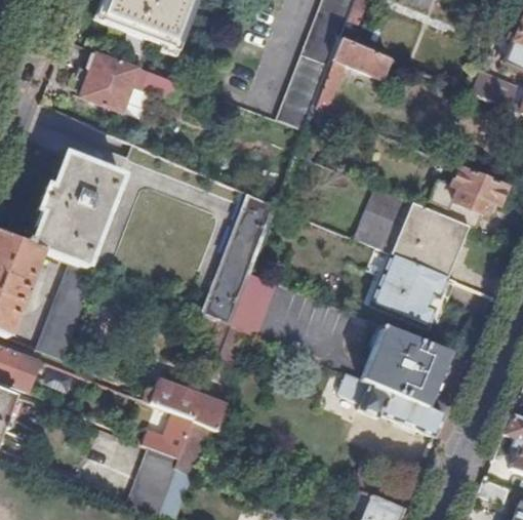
[(107,0),(99,18),(171,46),(188,0),(107,0)]
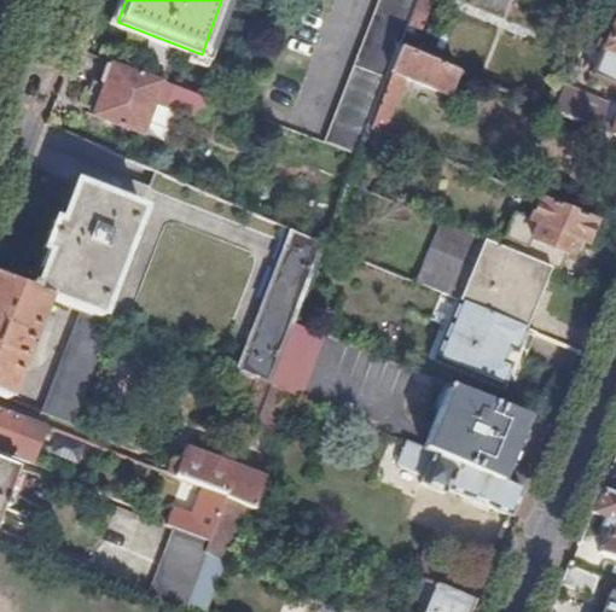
[(402,44),(418,0),(382,0),(329,139),(360,151),(371,123),(402,44)]
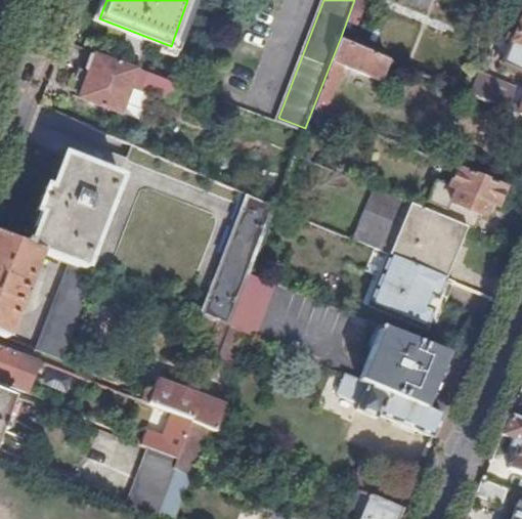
[(506,0),(501,15),(514,22),(509,36),(514,38),(505,59),(521,66),(521,0),(506,0)]
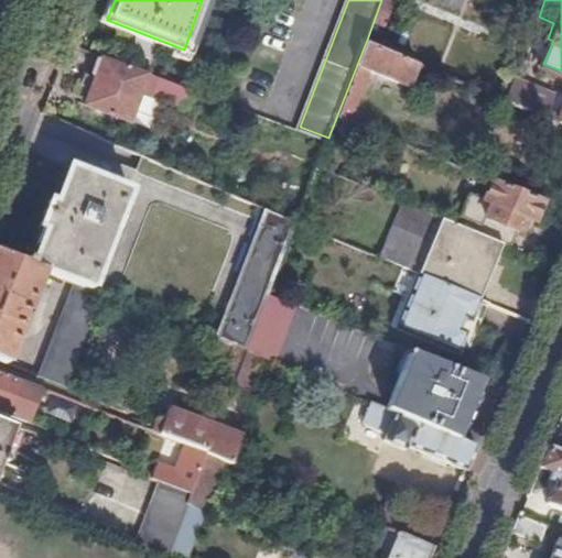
[(424,70),(427,64),(367,40),(338,112),(353,119),(385,132),(388,122),(357,108),(371,67),(411,83),(418,67),(424,70)]
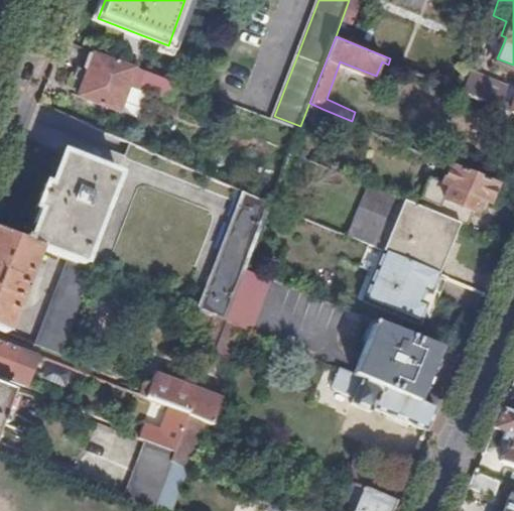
[(121,108),(136,64),(96,48),(80,93),(121,108)]
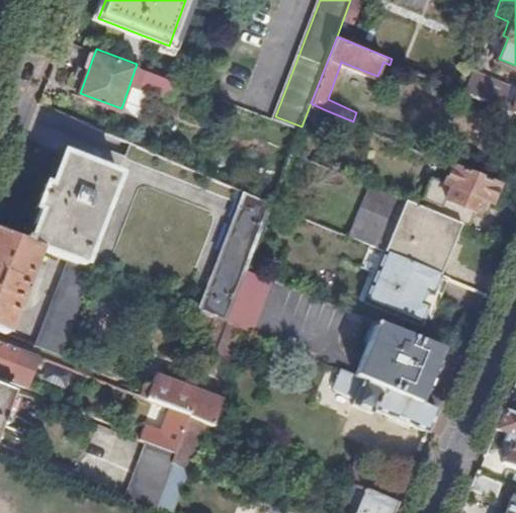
[(515,85),(476,68),(466,90),(515,110),(515,85)]
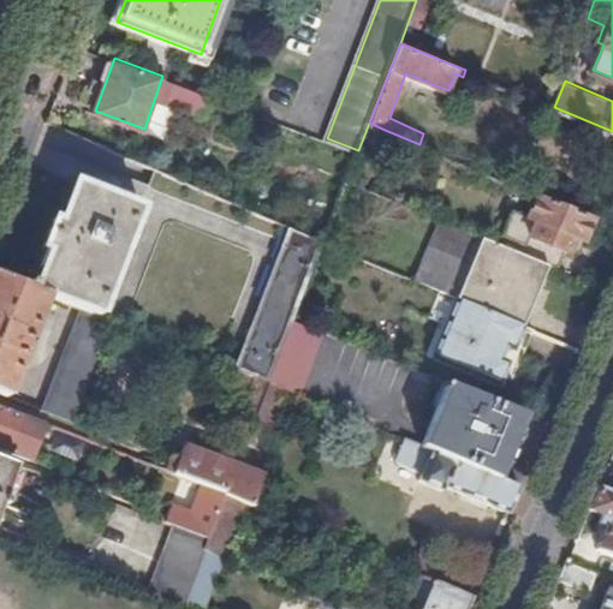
[(45,256),(34,284),(49,291),(84,304),(100,310),(142,206),(76,179),(59,219),(54,218),(40,254),(45,256)]
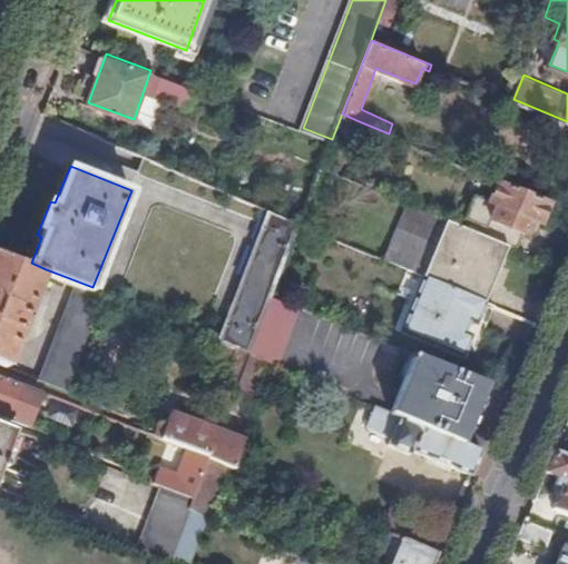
[(499,179),(483,172),(476,191),(460,186),(450,209),(453,210),(450,218),(509,243),(518,247),(525,230),(528,231),(534,218),(541,221),(550,200),(549,200),(512,185),(499,179)]
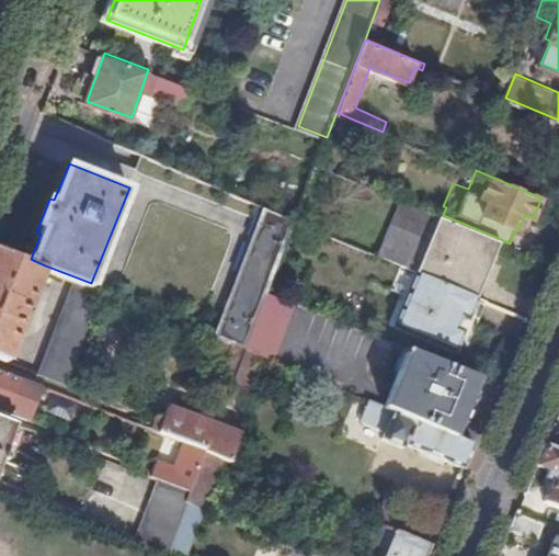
[(441,214),(401,197),(391,222),(431,237),(441,214)]
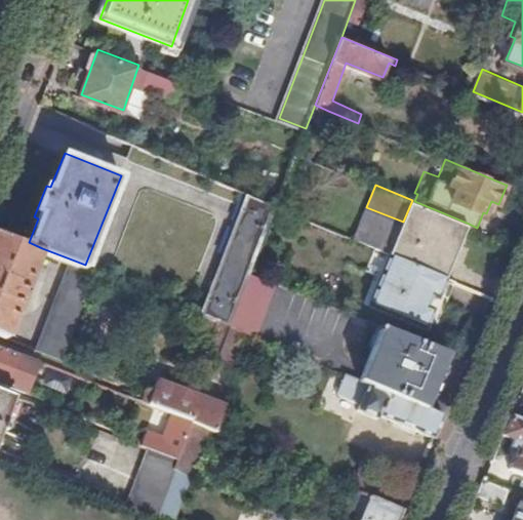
[(252,269),(277,203),(250,192),(201,311),(232,323),(252,269)]
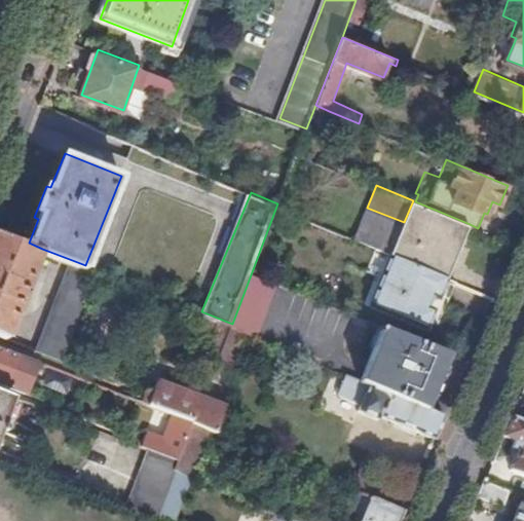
[(404,222),(367,208),(354,236),(393,253),(449,276),(470,224),(415,201),(413,200),(404,222)]
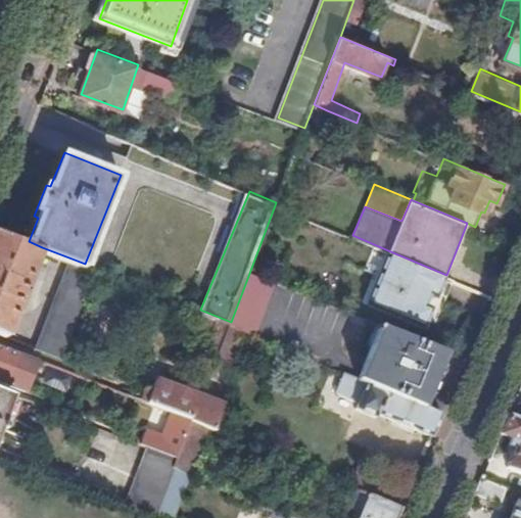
[(29,241),(0,230),(0,330),(8,334),(42,247),(29,241)]
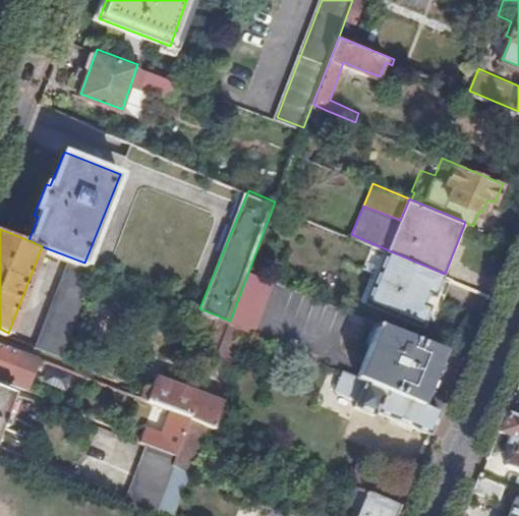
[(445,274),(389,250),(368,299),(424,323),(431,304),(425,301),(430,290),(437,292),(445,274)]
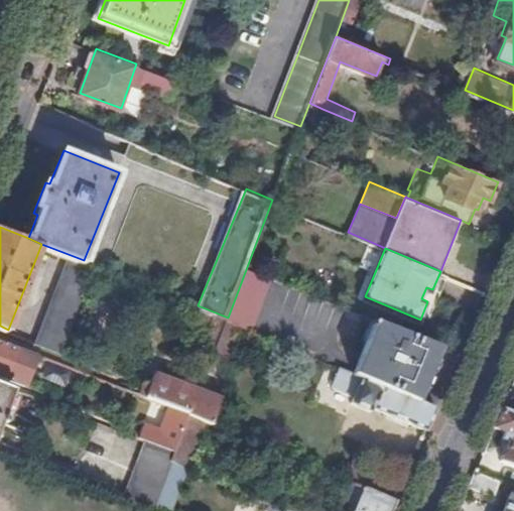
[(63,351),(96,265),(84,260),(71,255),(38,341),(63,351)]
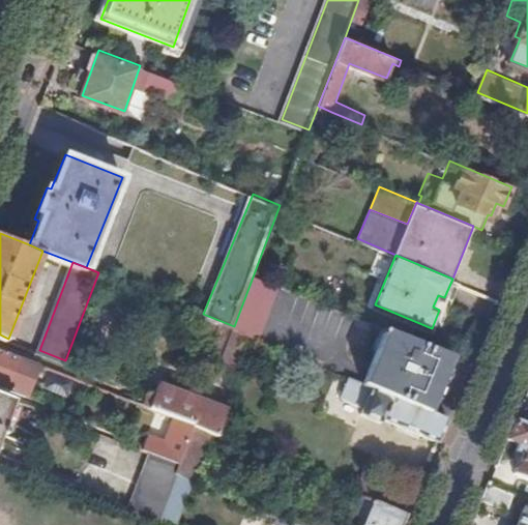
[(281,282),(255,271),(234,326),(247,331),(260,337),(281,282)]
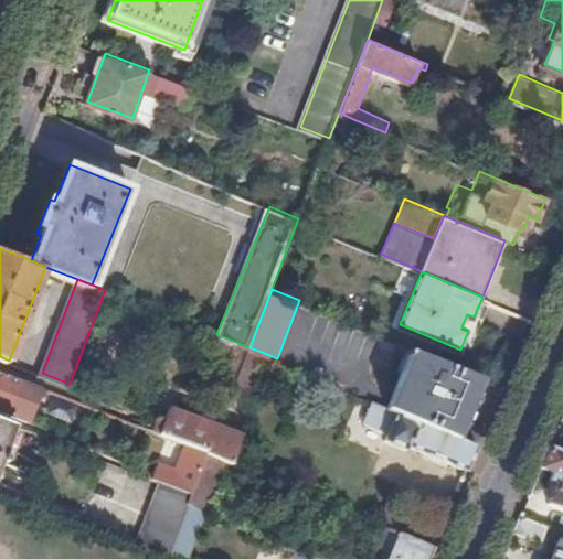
[(264,353),(250,347),(237,378),(252,383),(264,353)]
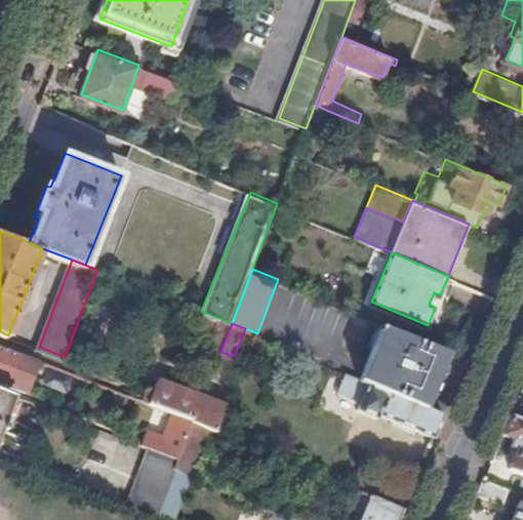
[(449,350),(385,323),(361,377),(426,405),(449,350)]
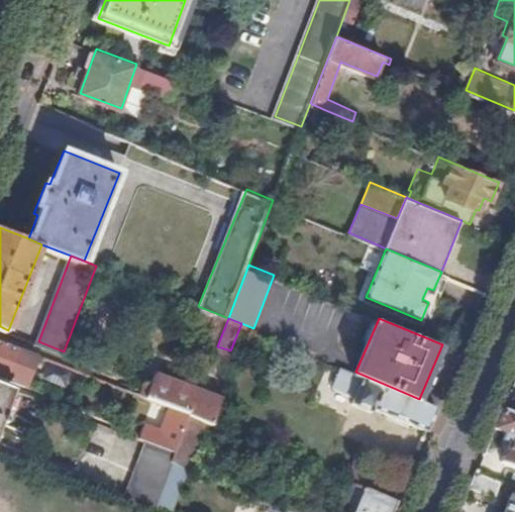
[(24,346),(0,337),(0,372),(11,377),(24,346)]
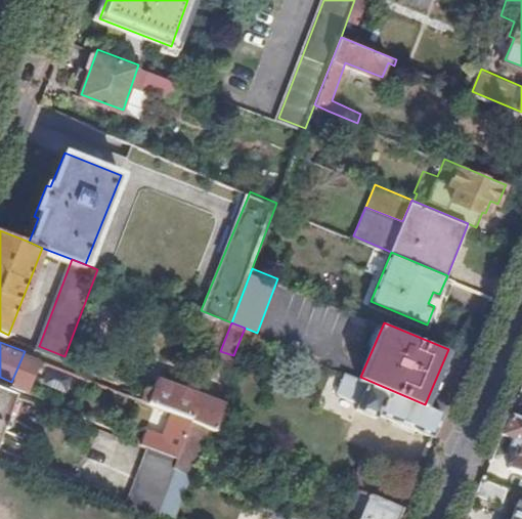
[(360,377),(346,371),(338,389),(361,399),(359,406),(380,415),(382,413),(435,433),(444,413),(425,404),(360,377)]
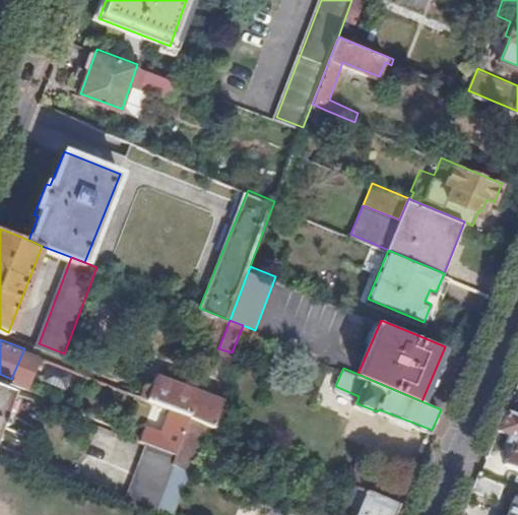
[(148,383),(143,395),(175,407),(192,414),(206,421),(215,396),(158,374),(153,385),(148,383)]
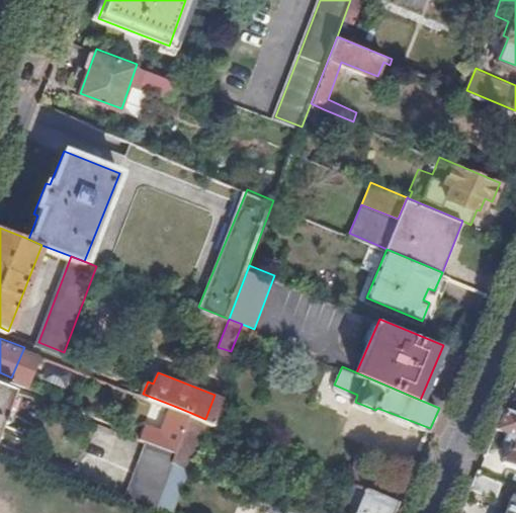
[(15,389),(0,381),(0,429),(2,425),(5,427),(8,417),(5,415),(15,389)]
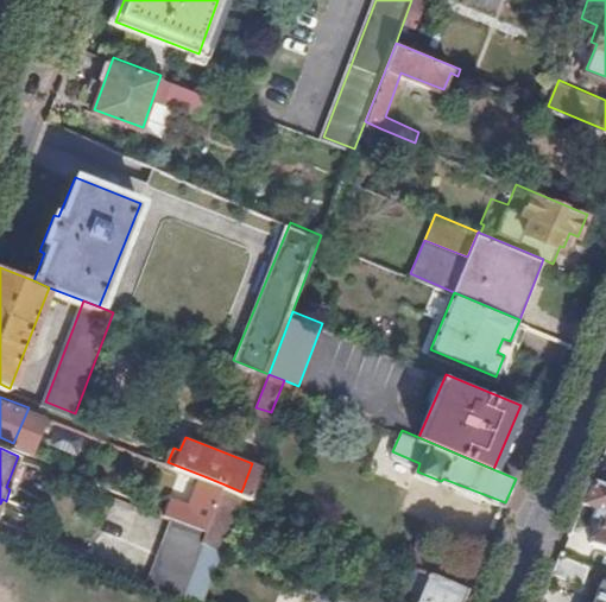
[(162,502),(159,508),(176,514),(209,526),(221,495),(225,485),(204,476),(195,504),(174,495),(169,505),(162,502)]
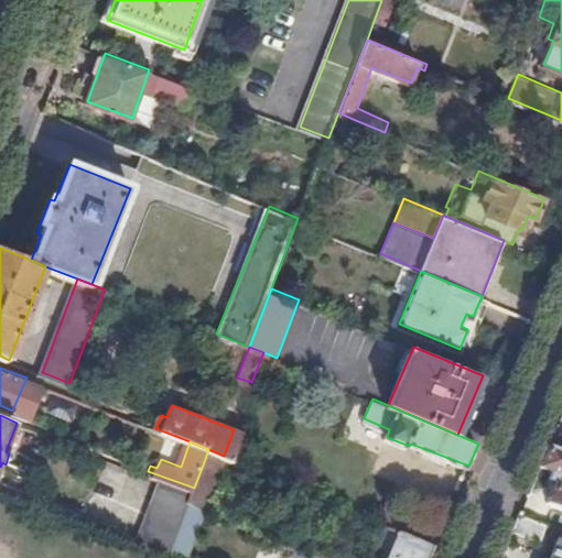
[(561,450),(549,446),(540,468),(552,472),(549,479),(555,482),(549,503),(561,507),(561,450)]
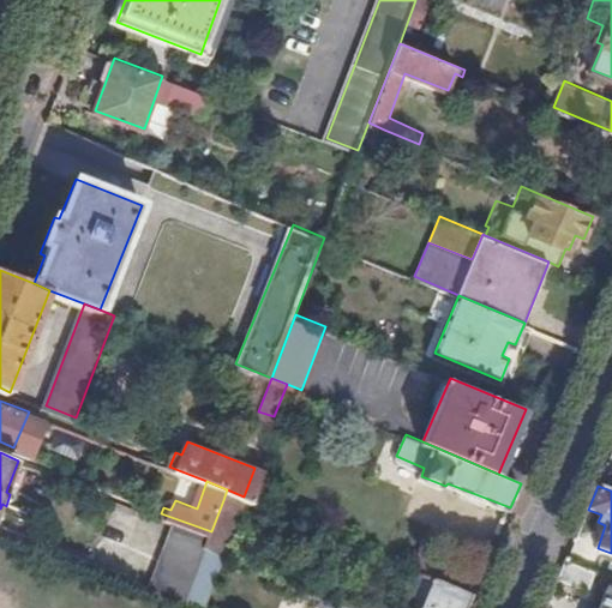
[(243,509),(247,498),(244,497),(227,489),(223,500),(243,509)]
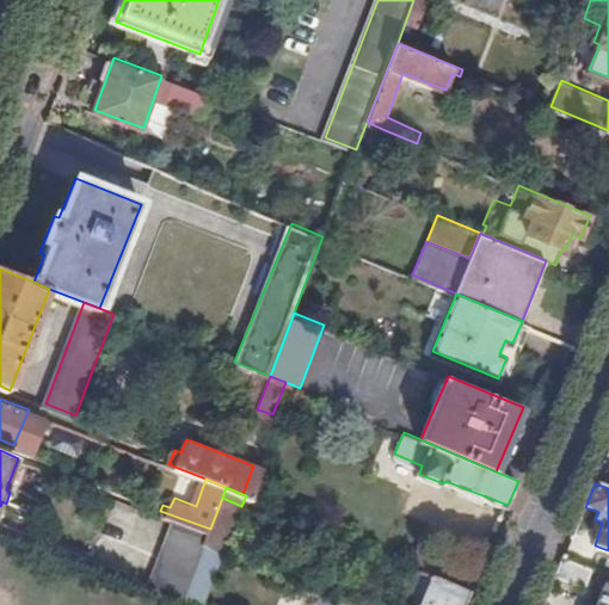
[(210,529),(177,517),(151,584),(184,596),(204,542),(210,529)]
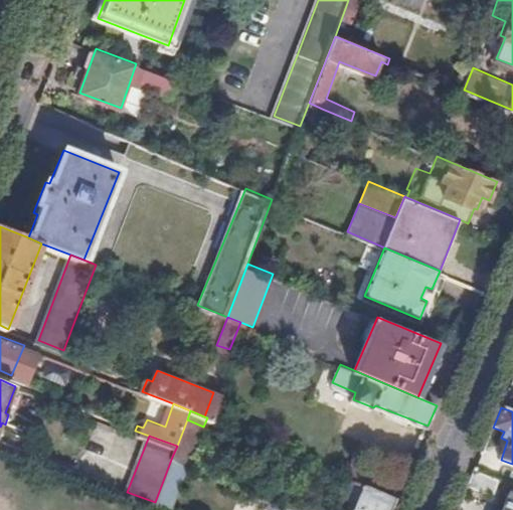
[(187,463),(172,457),(155,502),(154,504),(169,509),(187,463)]
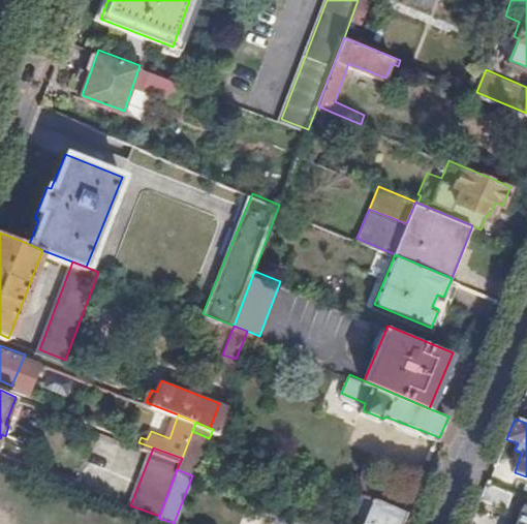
[(364,476),(359,490),(375,497),(408,512),(415,494),(382,480),(381,483),(364,476)]
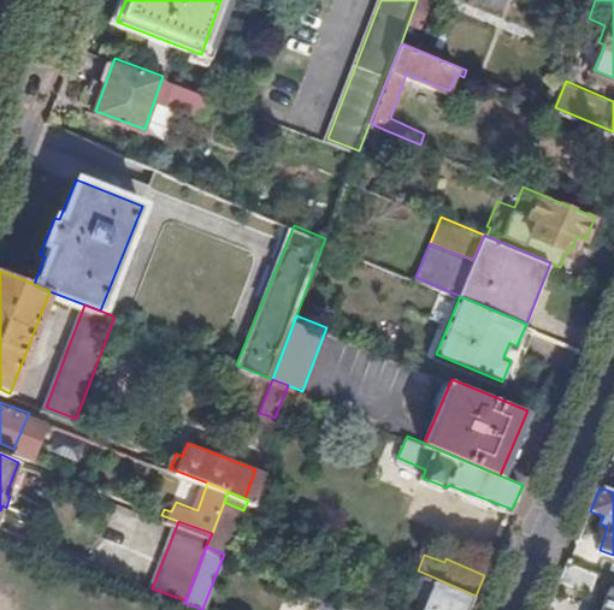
[(567,562),(559,581),(591,592),(597,574),(567,562)]
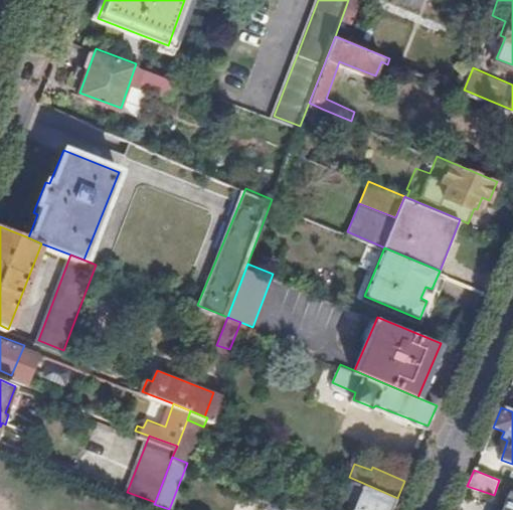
[(391,509),(397,498),(365,484),(354,509),(391,509)]
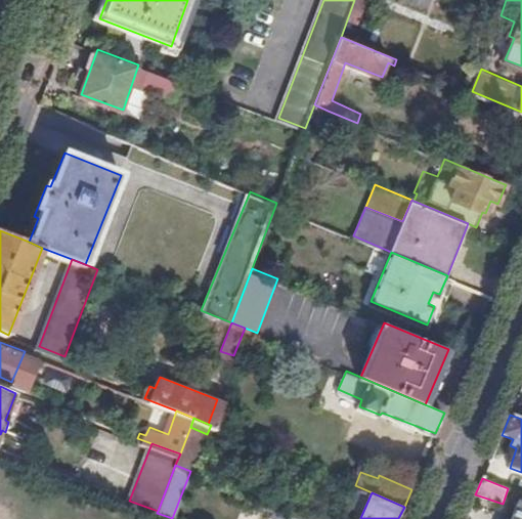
[(521,504),(519,503),(518,503),(511,518),(521,518),(521,504)]
